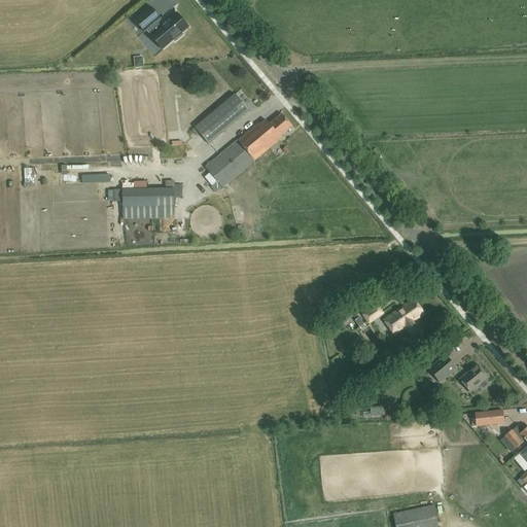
[(159,20),(160,19),(150,7),(135,21),(144,31),(146,29),(150,34),(150,35),(163,48),(188,27),(176,12),(163,25),(159,20)]
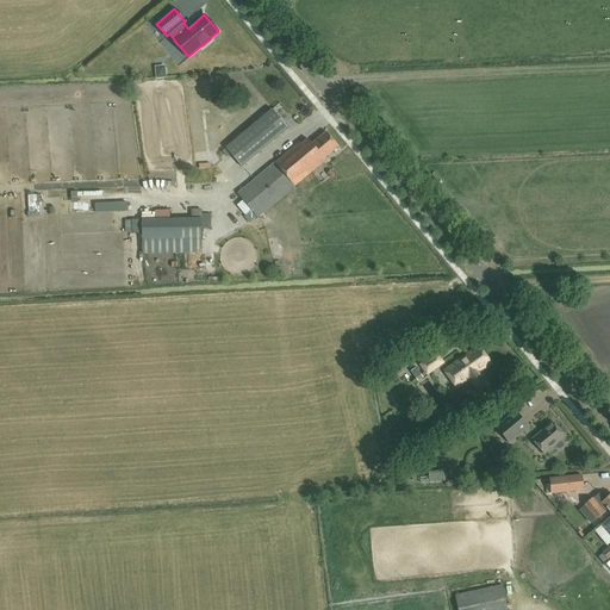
[(156,79),(167,78),(166,66),(155,67),(156,79)]
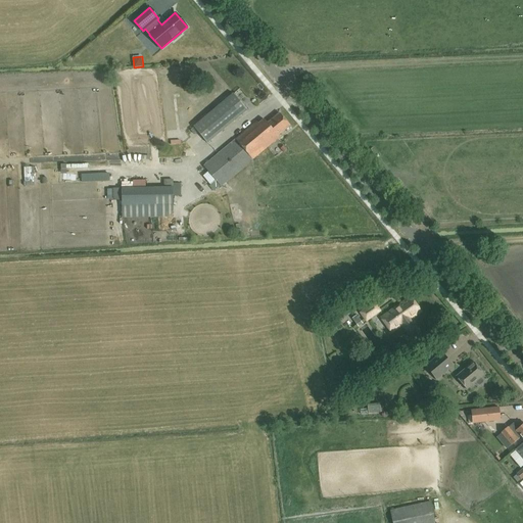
[(194,127),(207,143),(246,110),(233,94),(194,127)]
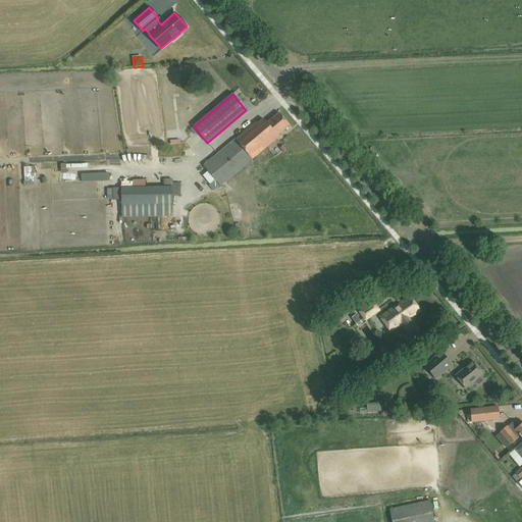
[(203,165),(220,186),(278,137),(277,136),(290,125),(279,113),(267,123),(263,119),(258,123),(256,121),(203,165)]
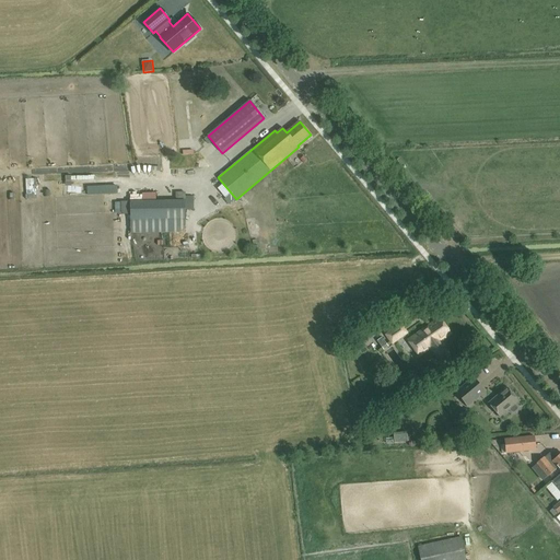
[(130,233),(185,233),(185,201),(130,201),(130,233)]
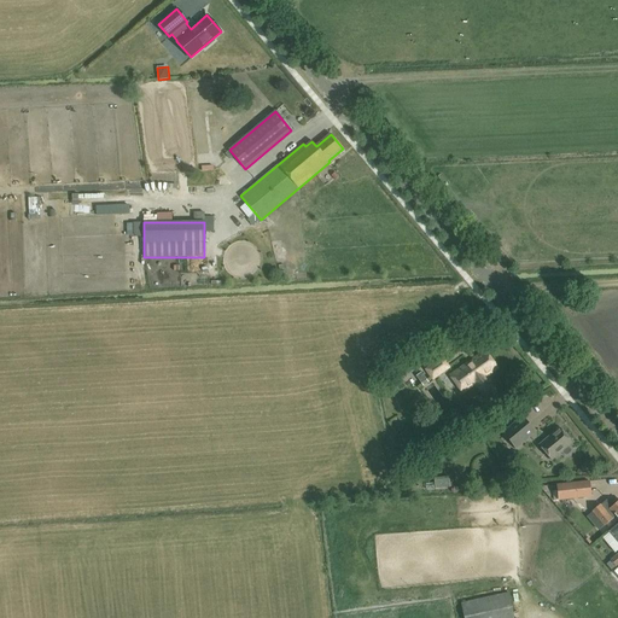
[(485,377),(497,368),(484,350),(450,377),(462,394),(474,385),(479,391),(481,391),(488,401),(494,396),(495,397),(499,394),(485,377)]
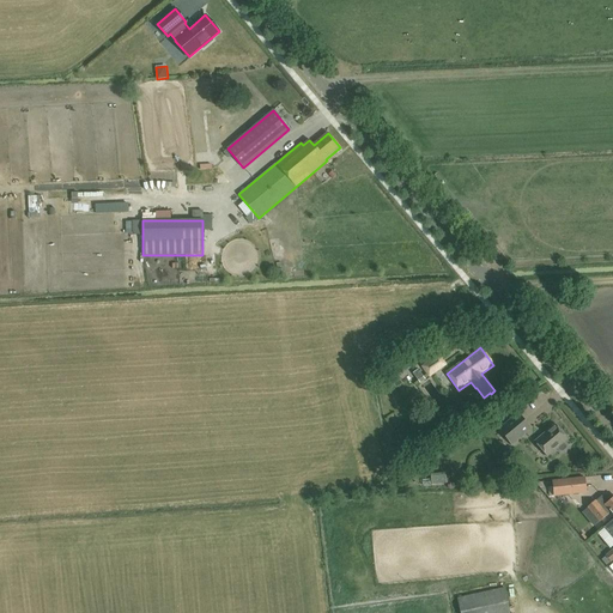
[(420,366),(429,378),(447,365),(438,353),(420,366)]
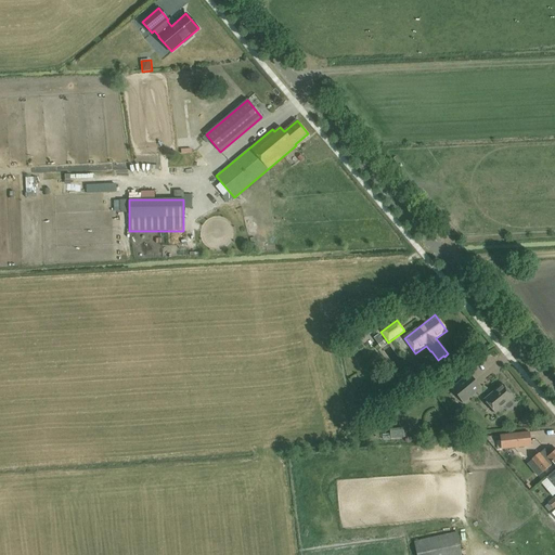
[(378,334),(374,338),(378,344),(383,340),(378,334)]
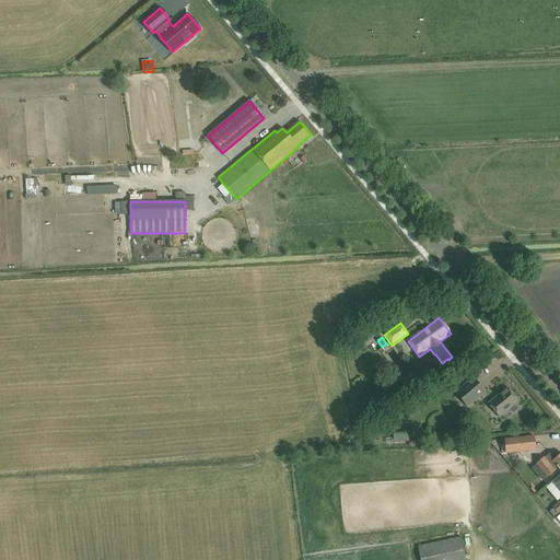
[(349,356),(360,352),(357,343),(346,346),(349,356)]
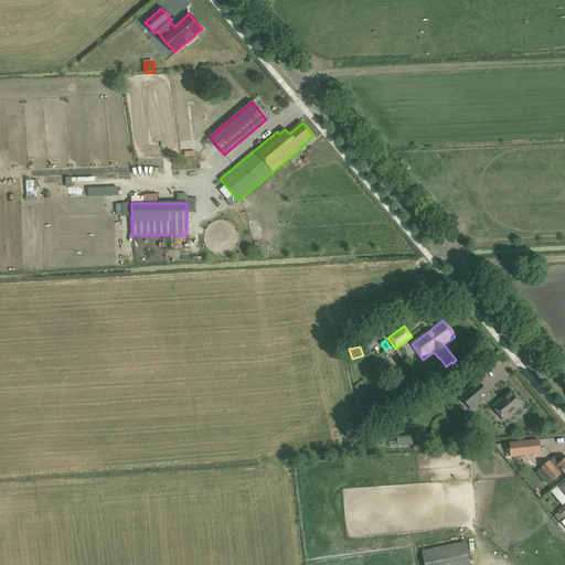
[(459,396),(471,411),(490,395),(478,381),(459,396)]
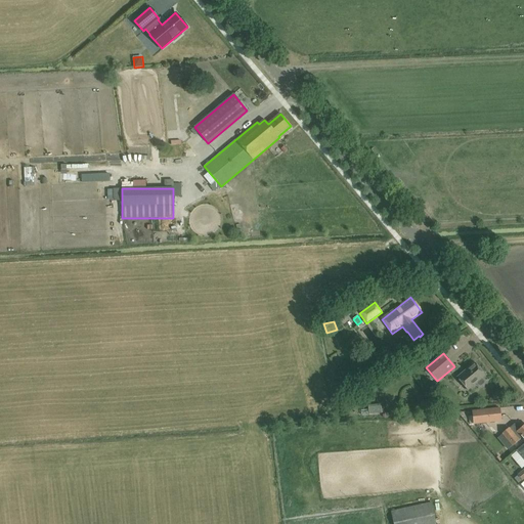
[(484,376),(474,363),(456,378),(468,390),(476,383),(478,385),(480,386),(483,383),(483,381),(481,379),(484,376)]
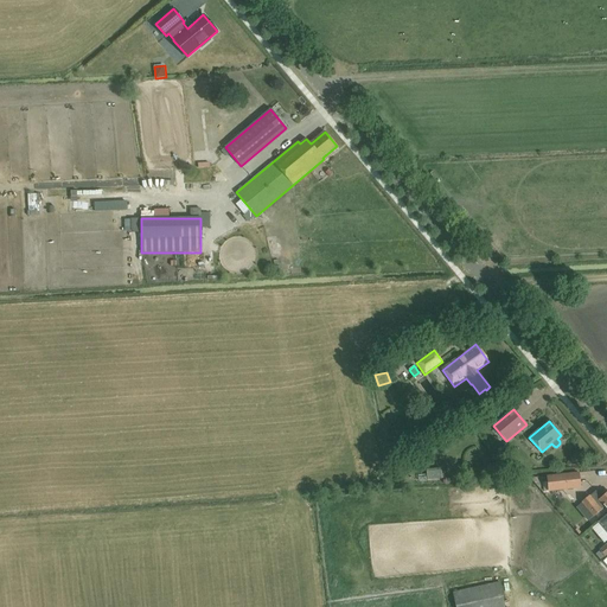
[(547,477),(549,491),(581,487),(579,473),(547,477)]
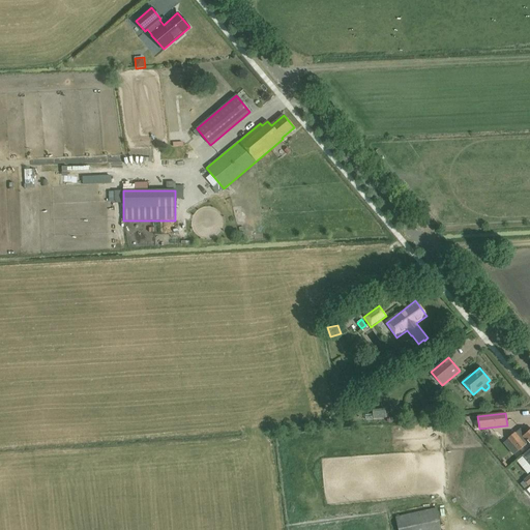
[(514,433),(507,438),(519,451),(526,445),(525,445),(528,443),(529,445),(529,429),(525,434),(523,432),(520,429),(514,433)]
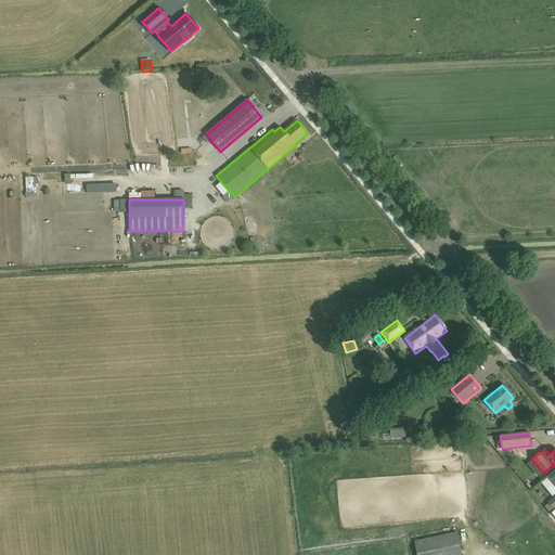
[(549,503),(544,506),(550,513),(553,511),(549,503)]
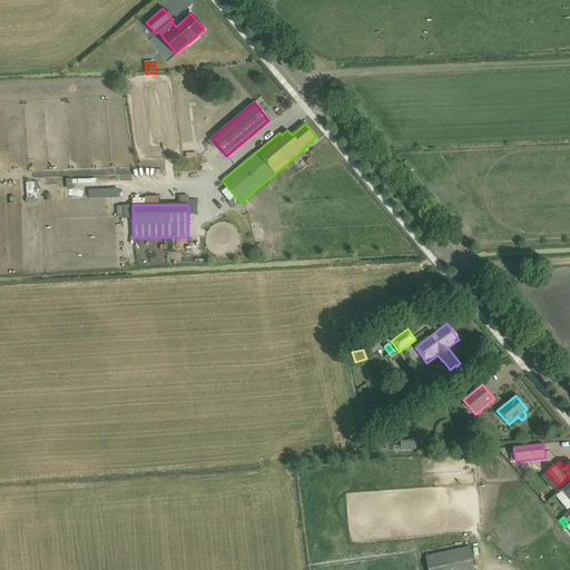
[(473,569),(473,564),(472,559),(469,547),(425,556),(428,569),(473,569)]
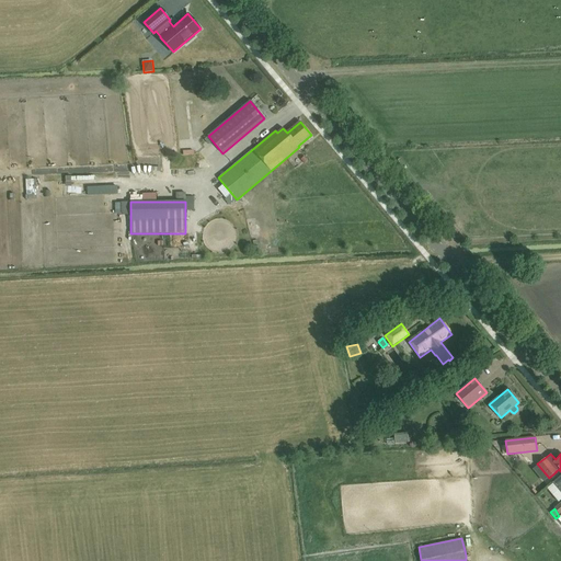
All buildings are outlined.
